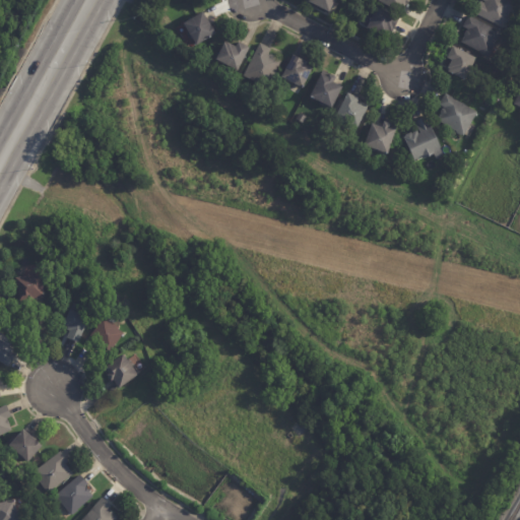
[(336,0),(330,12),(329,15),(308,4),(310,0),(336,0)]
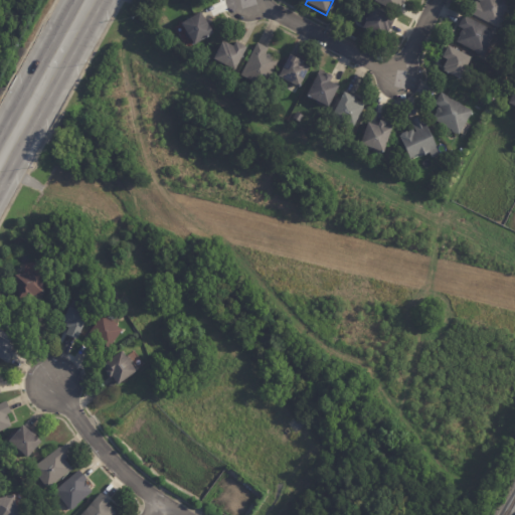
[(404,0),(403,4),(398,14),(375,3),(376,0),(404,0)]
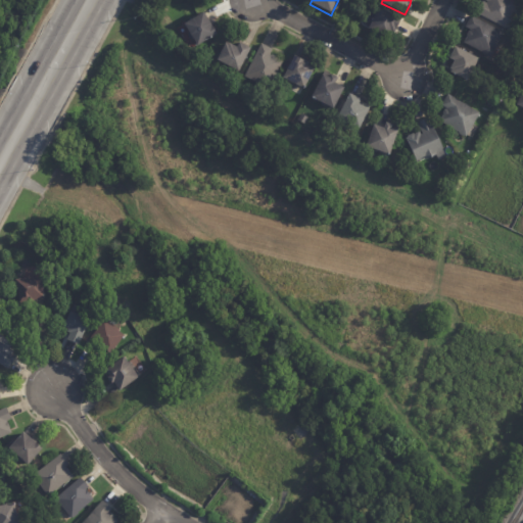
[(483,3),(487,5),(488,2),(484,0),(510,0),(522,6),(522,14),(522,17),(513,13),(506,29),(477,14),(483,3)]
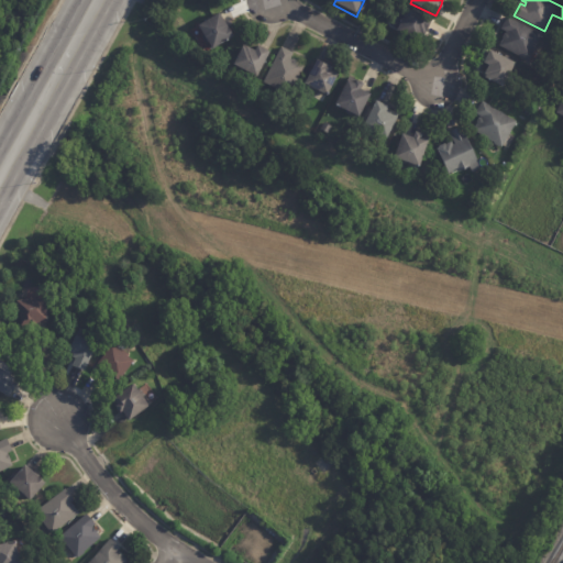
[(431,22),(423,37),(420,35),(417,43),(396,32),(407,10),(431,21),(431,22)]
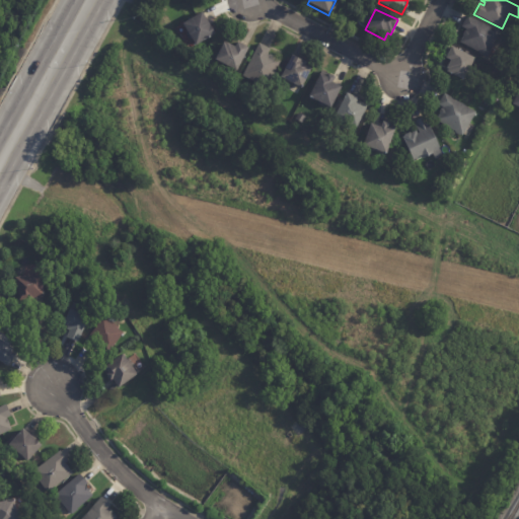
[(201,13),(214,34),(195,47),(191,39),(189,40),(186,34),(187,33),(181,25),(201,13)]
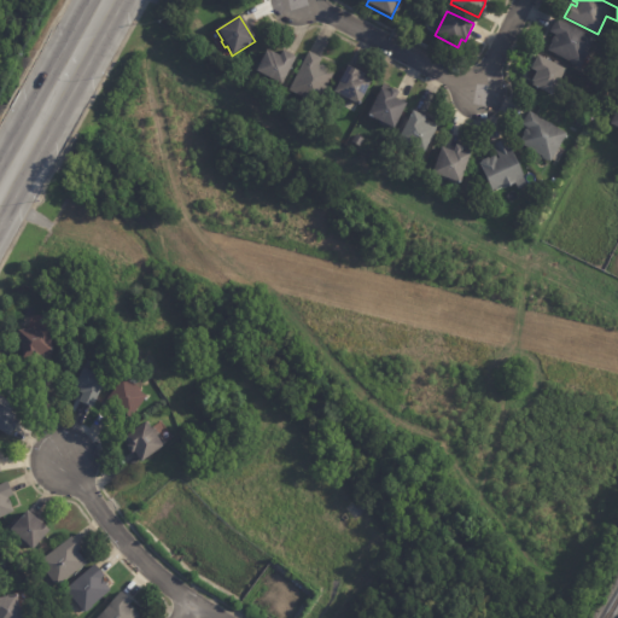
[(588,56),(581,69),(579,69),(579,70),(571,66),(572,64),(548,52),(552,44),(552,42),(554,39),(555,38),(557,36),(551,34),(557,21),(595,40),(588,56)]
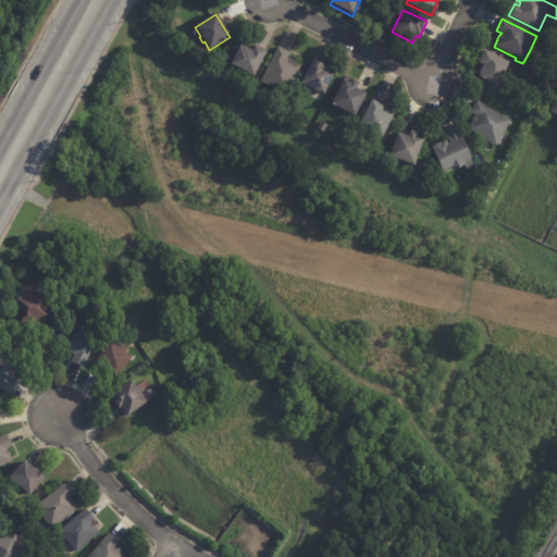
[(250,44),(262,50),(249,75),(225,62),(235,45),(237,46),(238,44),(246,48),(248,44),(250,44)]
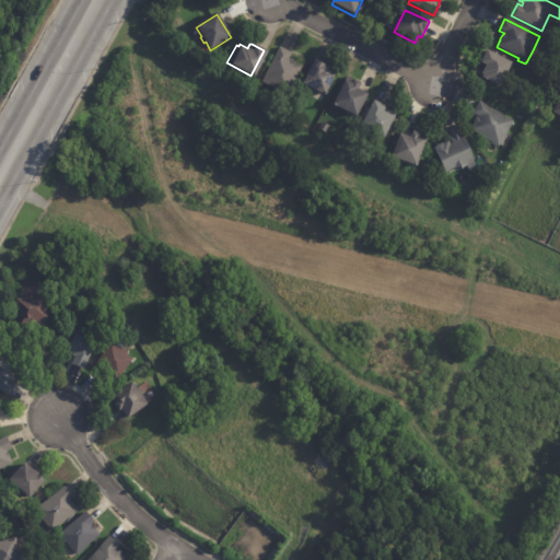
[(273,45),(286,51),(282,57),(284,58),(286,57),(289,59),(290,61),(296,65),(282,93),(256,80),(273,45)]
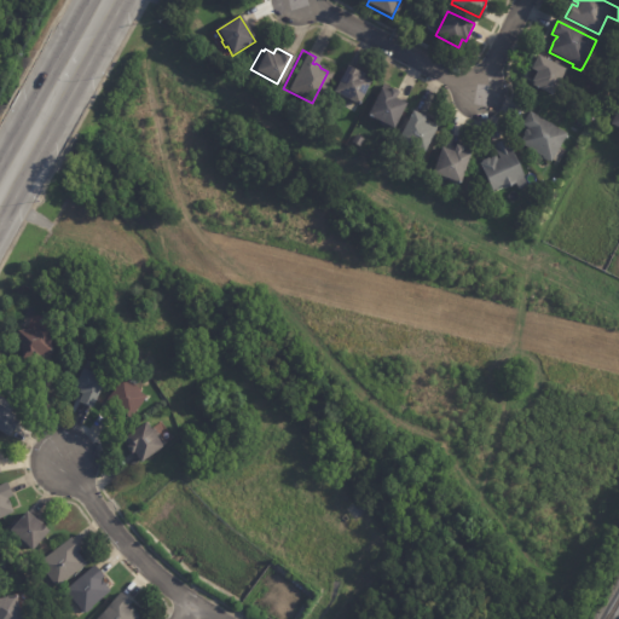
[(566,71),(554,97),(533,87),(534,85),(533,84),(537,74),(532,70),(538,57),(566,71)]
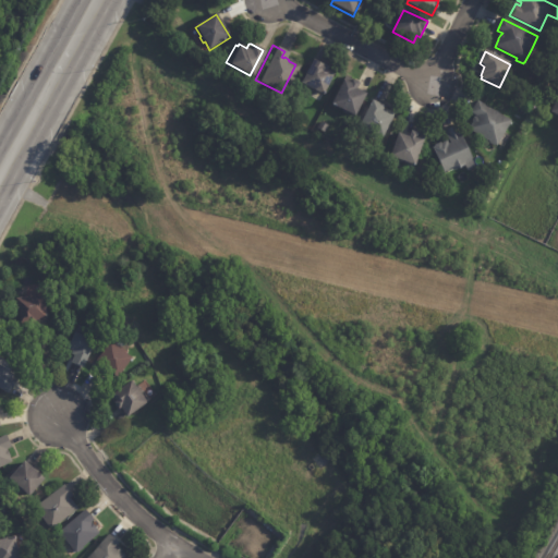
[(332,72),(323,93),(300,82),(311,58),(326,65),(325,69),(332,72)]
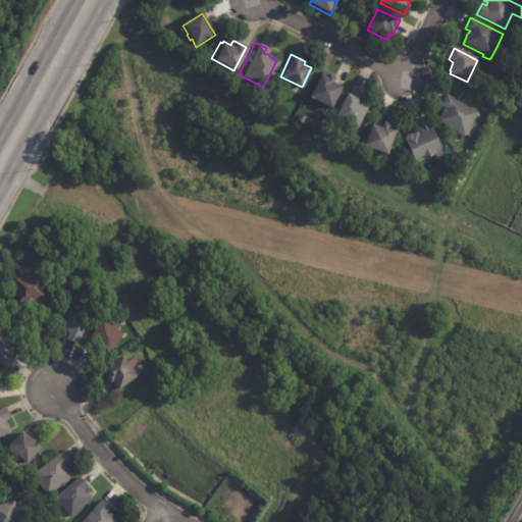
[(326,70),(325,72),(332,75),(329,82),(337,87),(327,107),(306,96),(320,66),(327,69),(326,70)]
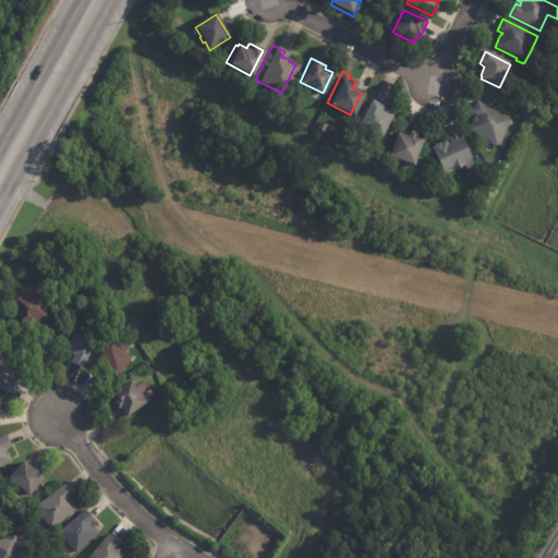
[(368,99),(379,105),(379,106),(389,111),(377,135),(354,124),(367,98),(368,99)]
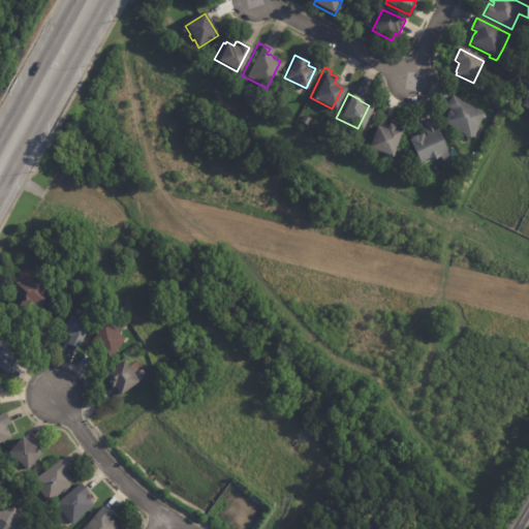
[(462,102),(486,116),(471,139),(470,138),(469,139),(464,136),(444,124),(448,118),(447,116),(449,113),(452,112),(453,112),(446,107),(454,97),(462,102)]
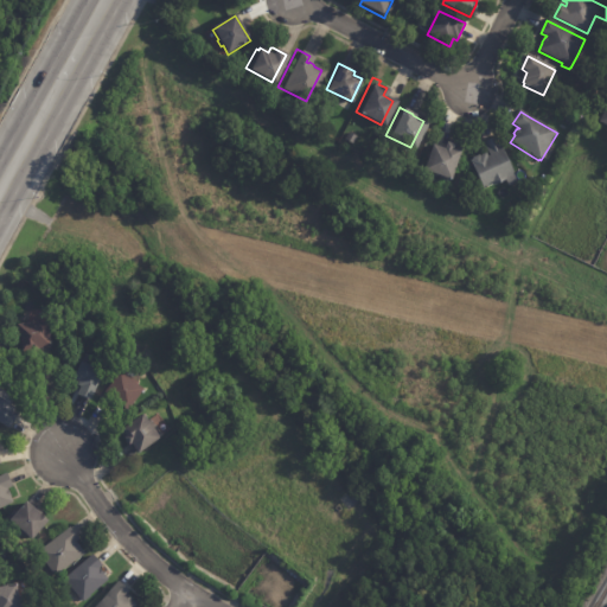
[(357,138),(353,145),(345,141),(350,134),(357,138)]
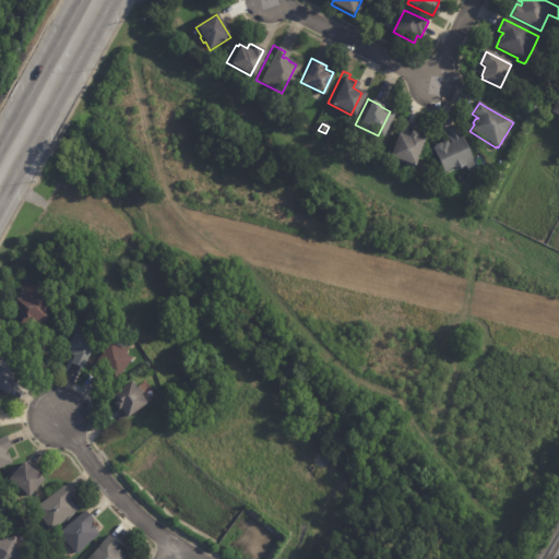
[(443,144),(448,142),(449,145),(451,144),(444,131),(456,126),(474,161),(473,161),(476,167),(468,170),(466,166),(454,173),(453,169),(445,174),(433,150),(436,149),(436,145),(440,144),(442,144),(443,144)]
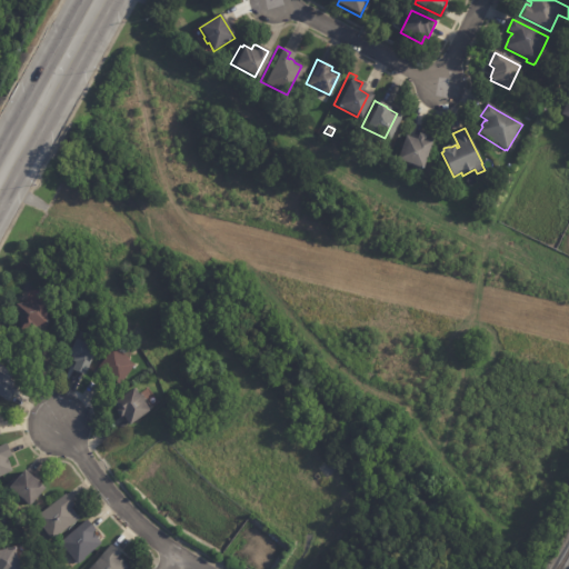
[(420,135),(427,137),(426,141),(432,143),(423,170),(410,166),(408,167),(406,166),(405,163),(398,161),(407,137),(417,141),(419,135),(420,135)]
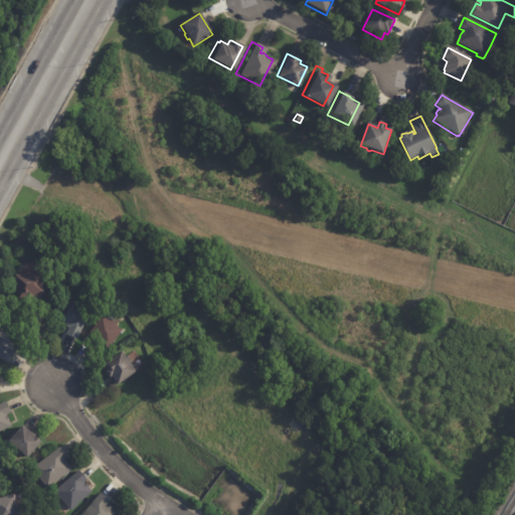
[(42,294),(32,296),(33,298),(26,299),(26,297),(19,299),(15,276),(39,272),(43,294),(42,294)]
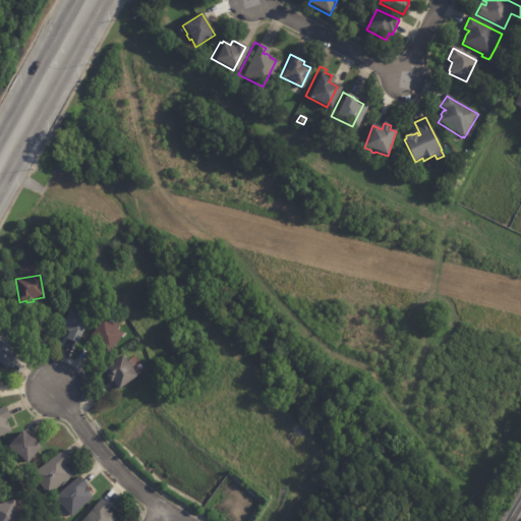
[(70,310),(76,313),(81,311),(85,317),(89,319),(78,343),(66,338),(69,332),(66,331),(68,327),(63,325),(70,309),(70,310)]
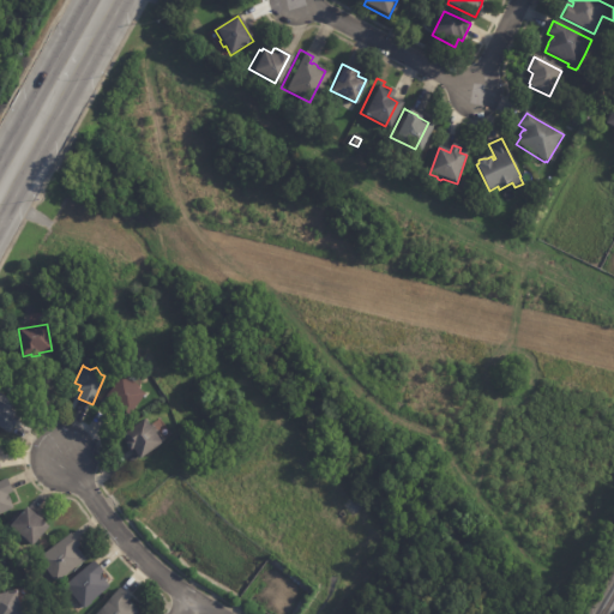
[(127,372),(137,379),(134,384),(146,393),(130,416),(104,397),(121,375),(122,377),(127,371),(127,372)]
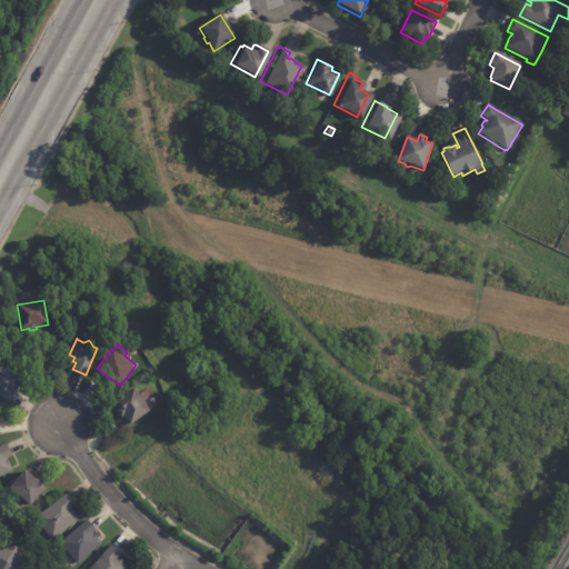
[(12,383),(11,387),(15,389),(8,401),(0,396),(0,365),(13,372),(10,380),(13,382),(12,383)]
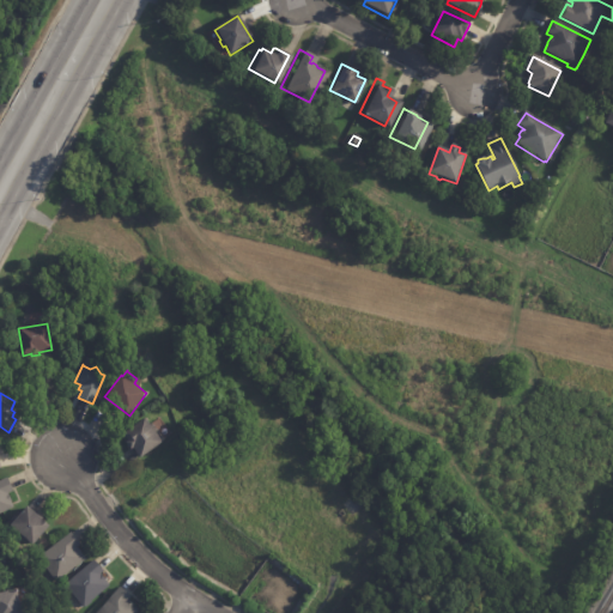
[(150,425),(163,442),(140,459),(133,448),(131,449),(121,436),(145,418),(150,425)]
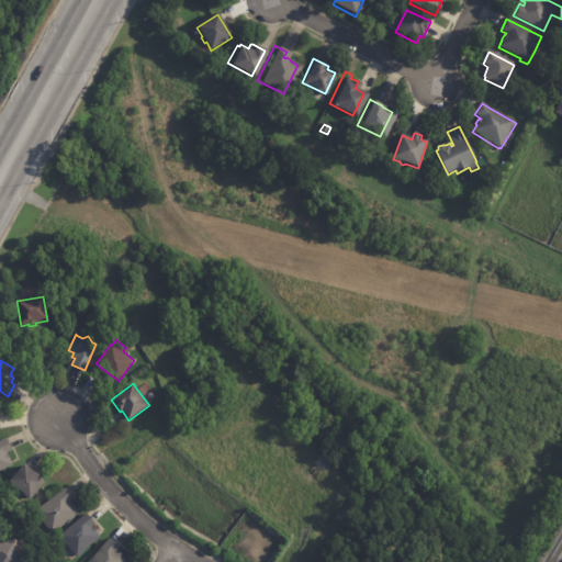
[(7,439),(12,450),(7,452),(12,465),(0,470),(0,440),(7,438),(7,439)]
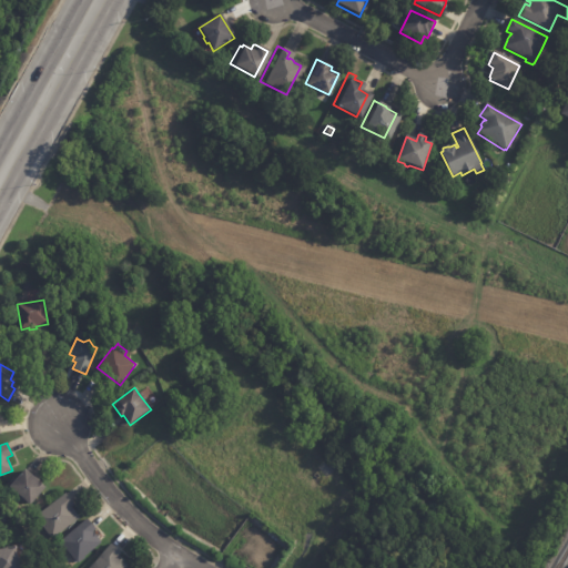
[(26,470),(46,488),(30,506),(21,498),(20,499),(14,494),(16,493),(9,487),(24,469),(26,470)]
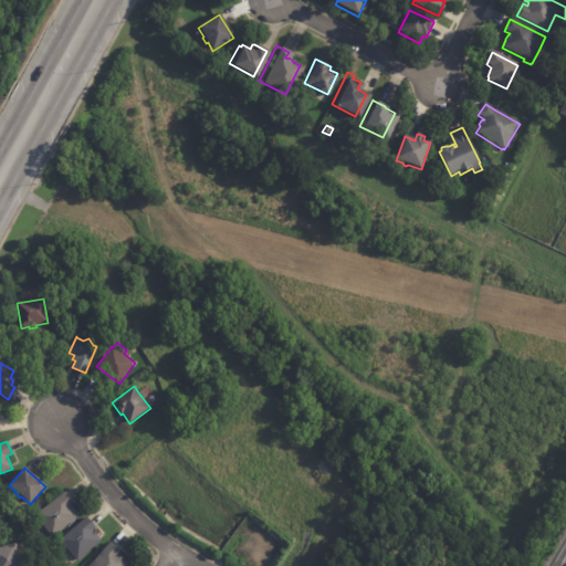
[(66,493),(74,503),(71,505),(79,516),(52,538),(34,516),(65,492),(66,493)]
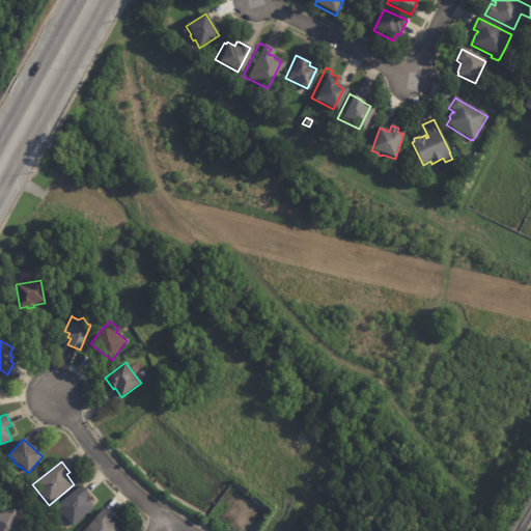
[(82,485),(89,495),(87,497),(91,503),(90,503),(95,508),(73,527),(55,506),(81,484),(82,485)]
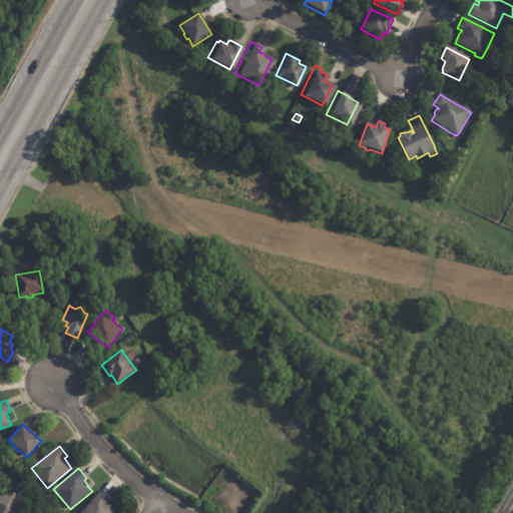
[(101,492),(109,500),(107,502),(116,511),(114,512),(80,512),(99,491),(101,492)]
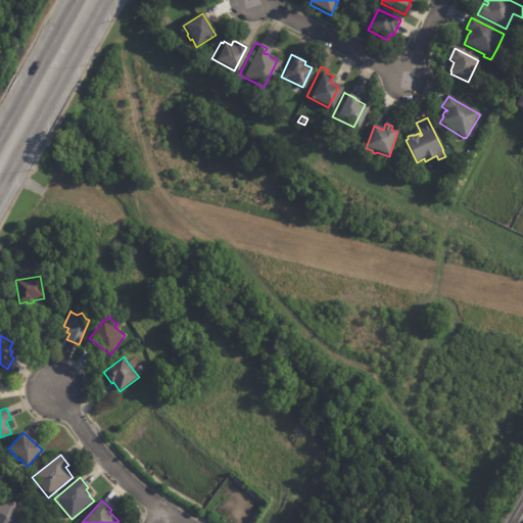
[(14,507),(16,513),(19,516),(19,520),(18,522),(0,522),(0,506),(13,504),(14,504),(15,506),(14,506),(14,507)]
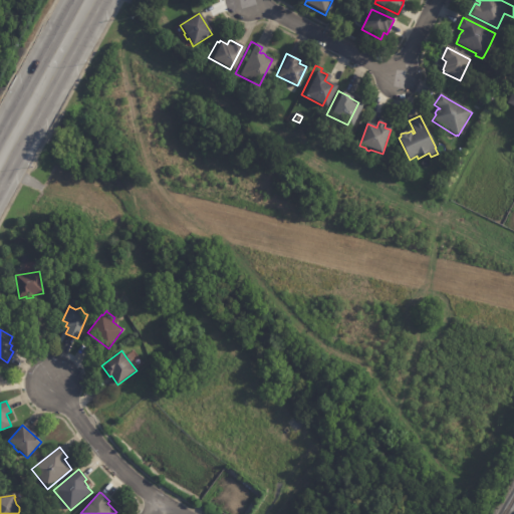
All buildings are outlined.
